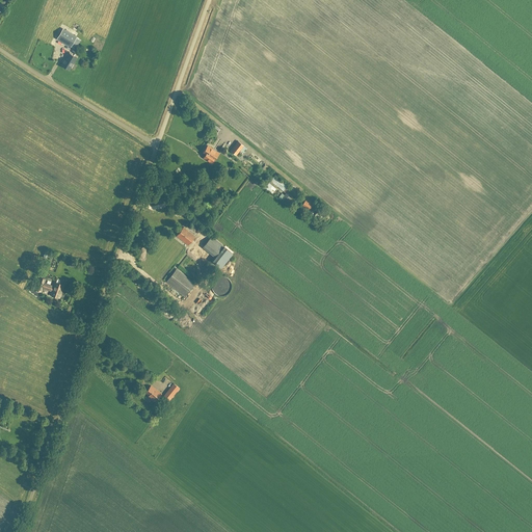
[(62,30),(57,38),(71,47),(76,37),(62,30)]
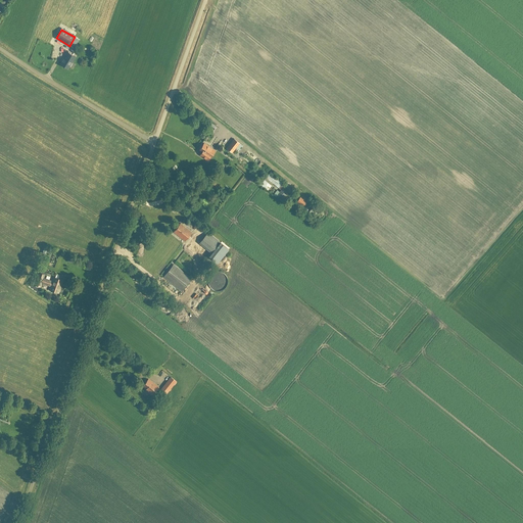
[(68,69),(76,57),(67,52),(60,64),(68,69)]
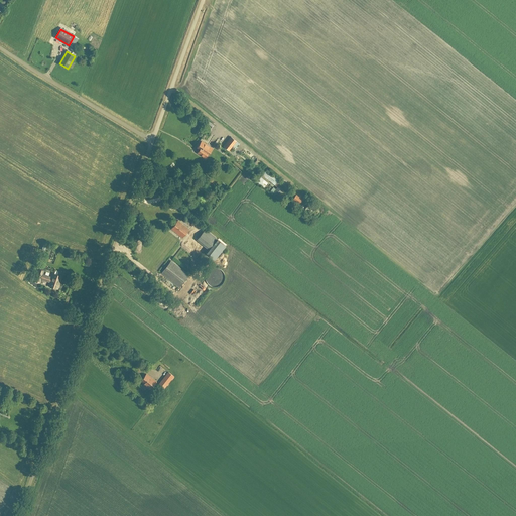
[(229,150),(236,141),(231,137),(224,146),(229,150)]
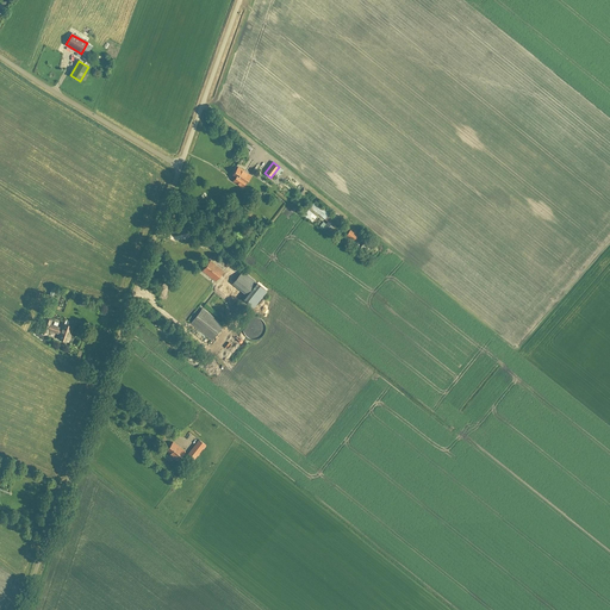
[(246,185),(251,176),(238,168),(232,176),(240,180),(236,184),(242,187),(244,184),(246,185)]
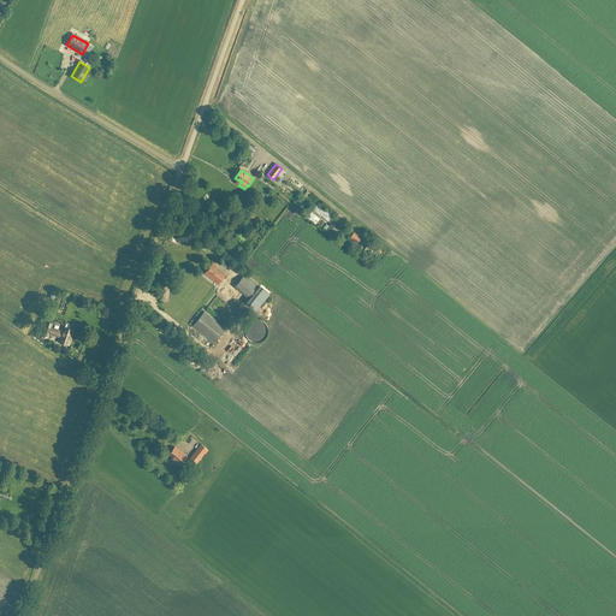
[(330,221),(333,217),(318,205),(314,209),(330,221)]
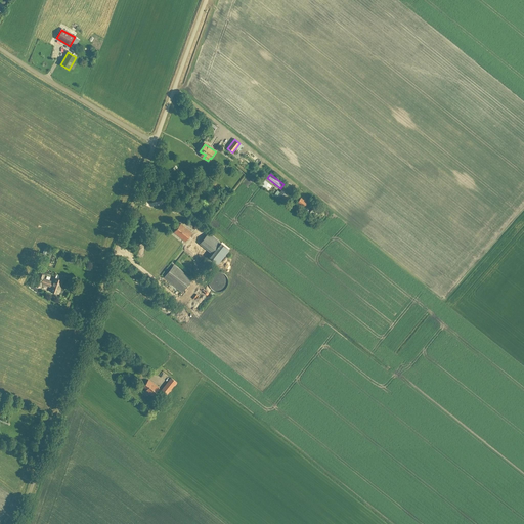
[(268,191),(272,186),(265,180),(261,185),(268,191)]
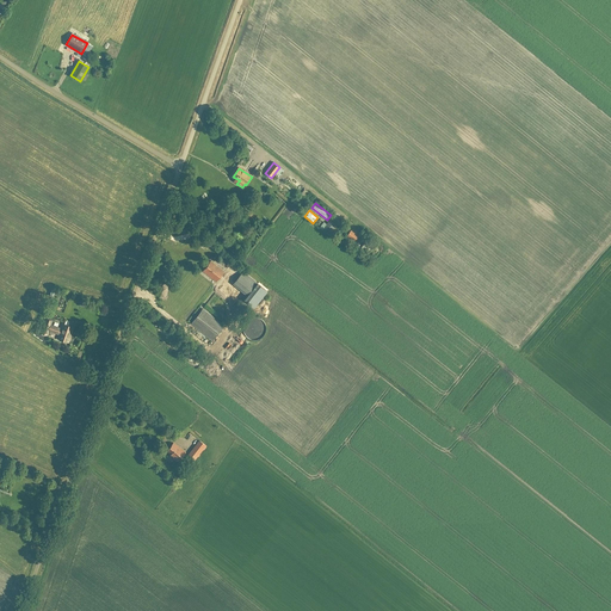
[(339,229),(334,226),(329,222),(323,229),(333,238),(339,229)]
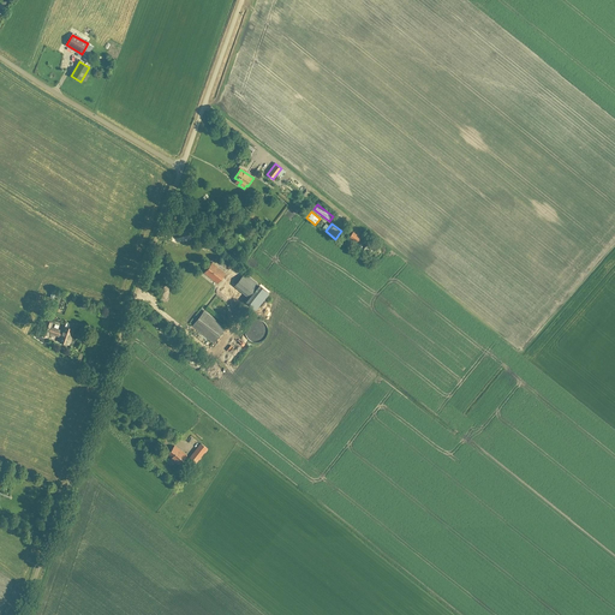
[(353,233),(350,238),(358,243),(360,238),(353,233)]
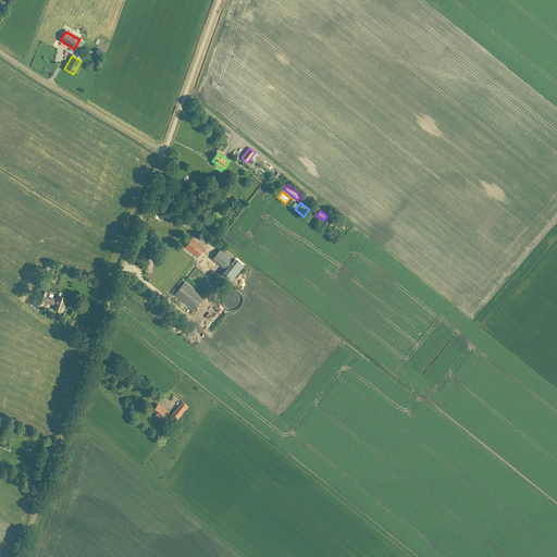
[(196,257),(205,248),(193,238),(185,247),(196,257)]
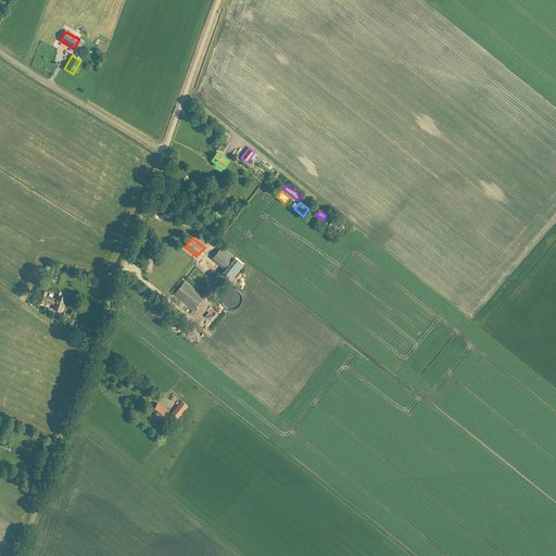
[(175,267),(180,272),(169,287),(175,290),(193,264),(182,257),(175,267)]
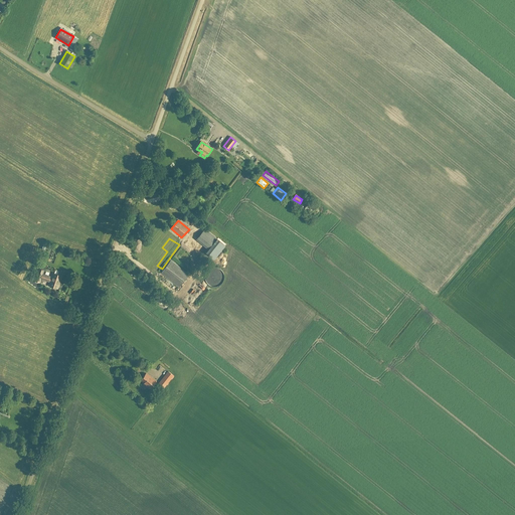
[(213,260),(225,244),(218,239),(206,253),(213,260)]
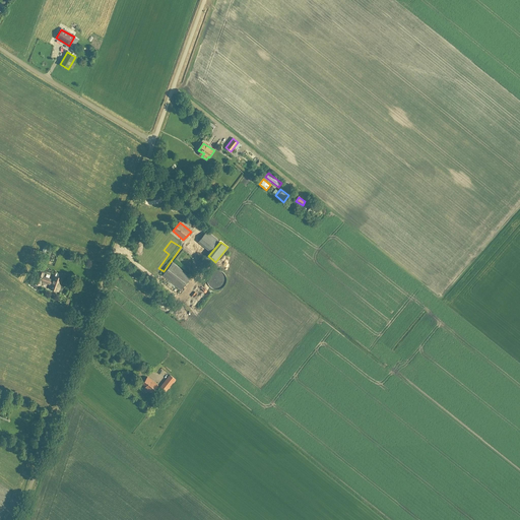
[(203,270),(208,267),(208,261),(202,259),(198,262),(198,268),(203,270)]
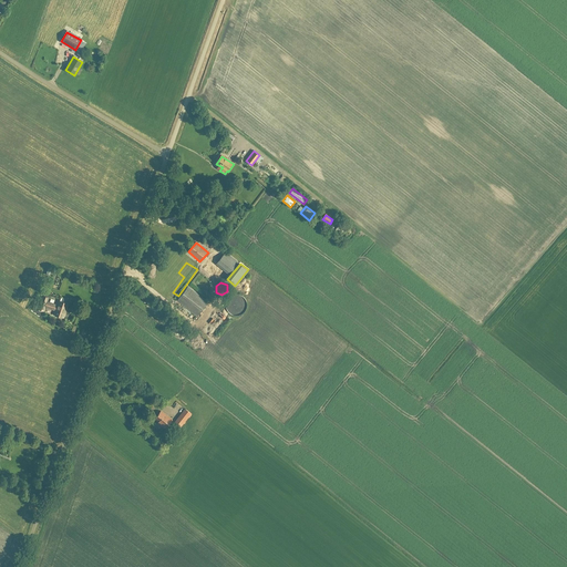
[(188,287),(181,297),(177,300),(197,317),(208,303),(188,287)]
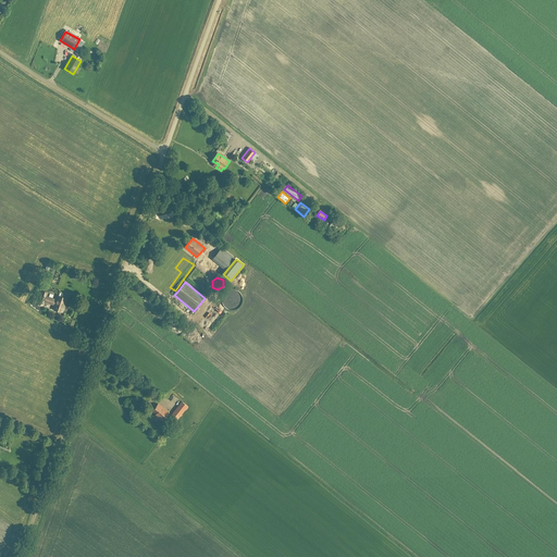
[(57,295),(56,299),(46,297),(48,293),(42,291),(37,304),(42,306),(45,301),(53,305),(52,309),(62,312),(67,298),(57,295)]
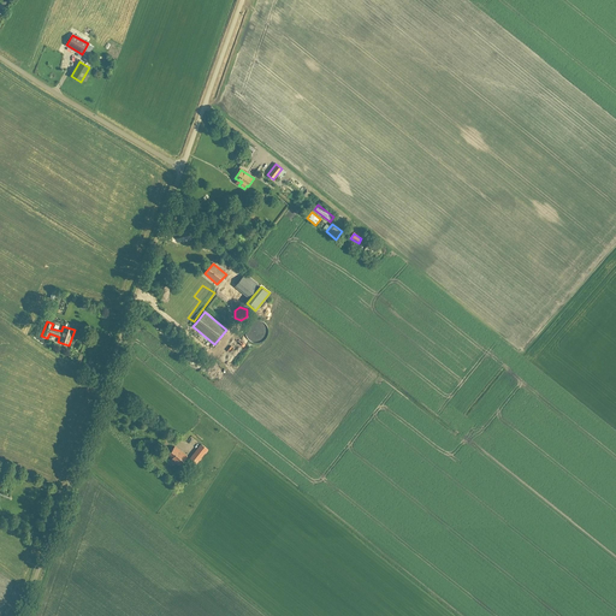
[(219,360),(224,363),(230,356),(225,353),(219,360)]
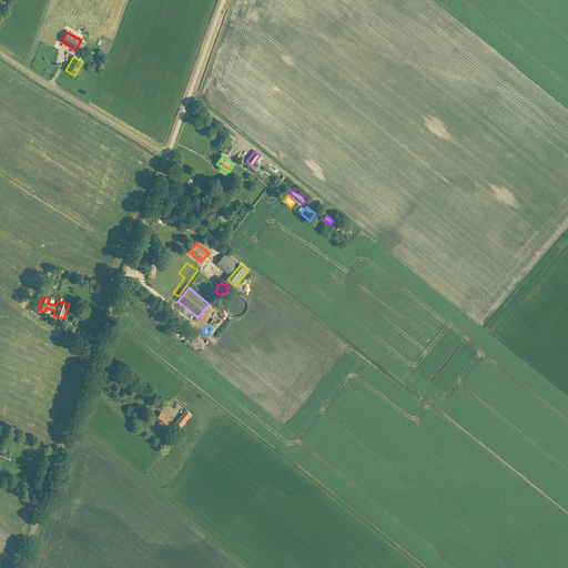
[(172,421),(168,416),(165,415),(161,412),(155,419),(159,423),(158,424),(162,427),(163,426),(166,428),(172,421)]
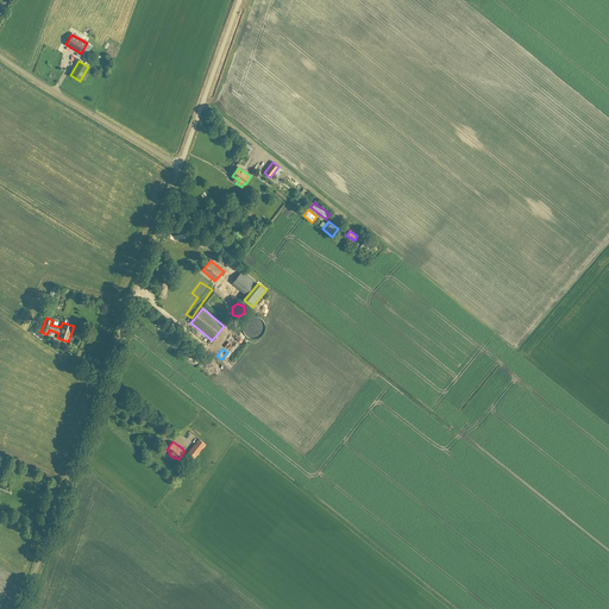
[(202,447),(196,443),(188,453),(194,458),(202,447)]
